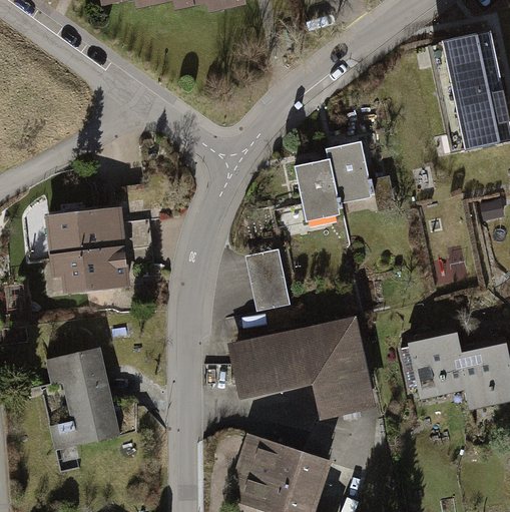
[(96,0),(99,11),(138,3),(141,17),(205,5),(208,16),(247,8),(244,0),(96,0)]
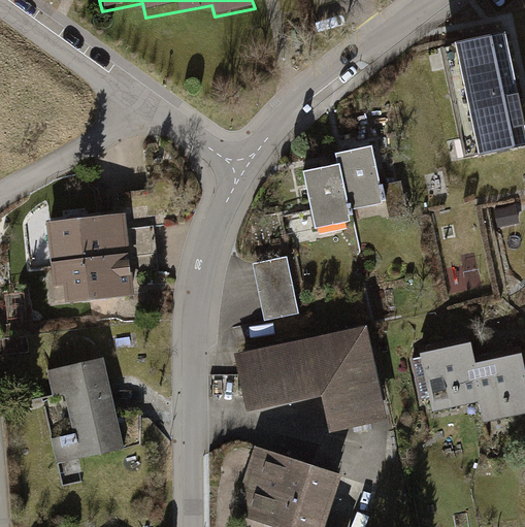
[(468,151),(524,138),(503,31),(446,42),(468,151)]
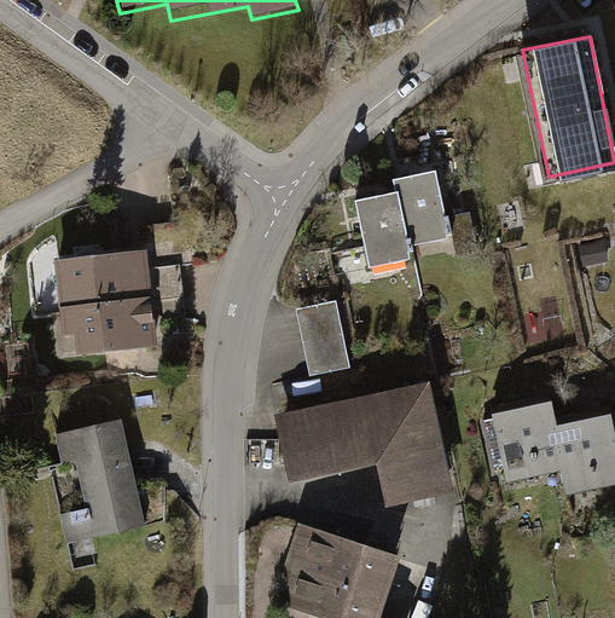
[(393,177),(395,191),(406,244),(448,237),(434,169),(393,177)]
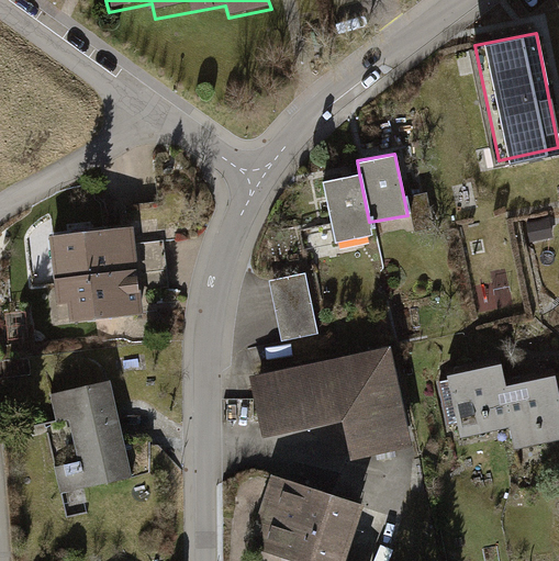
[(359,174),(322,180),(333,242),(372,235),(369,222),(359,174)]
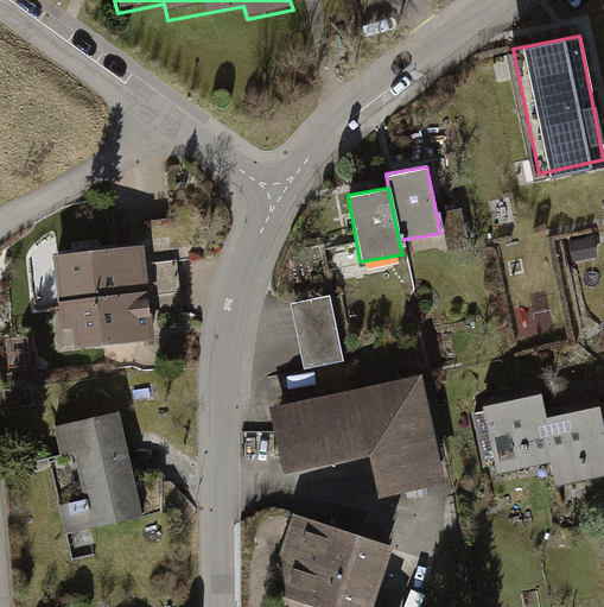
[(591,235),(566,239),(572,261),(596,255),(591,235)]
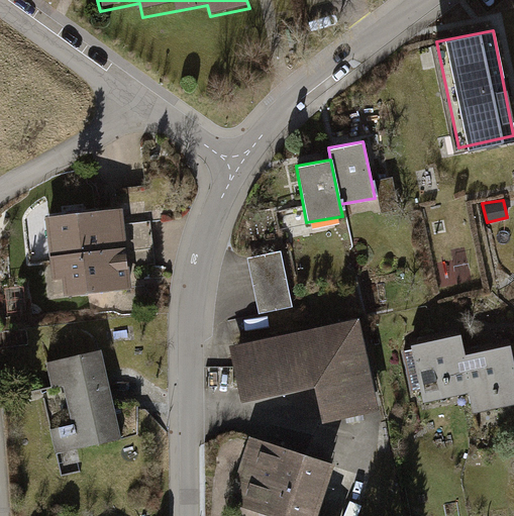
[(125,245),(121,207),(44,217),(48,253),(125,245)]
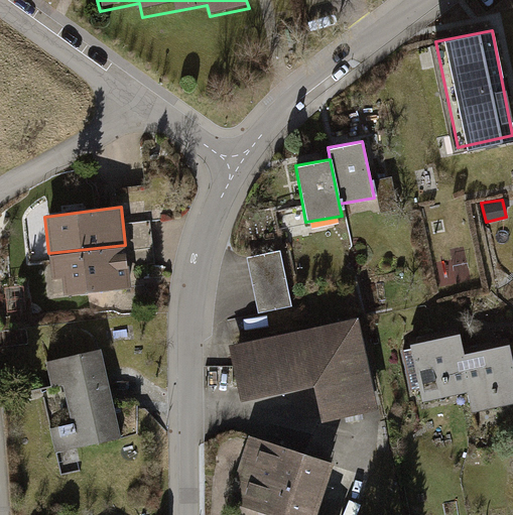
[(125,245),(48,253),(52,278),(62,277),(65,294),(129,287),(125,245)]
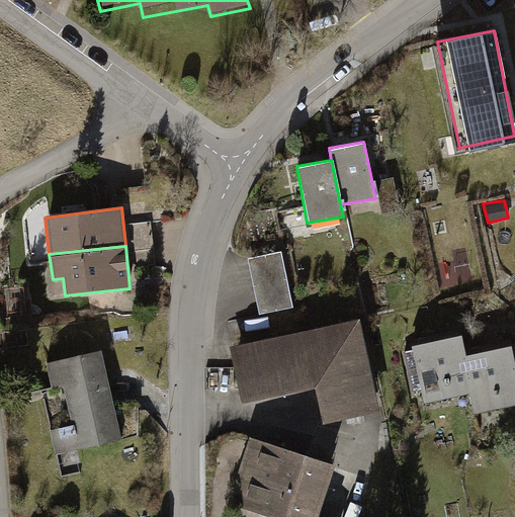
[(280,255),(247,262),(258,316),(290,310),(280,255)]
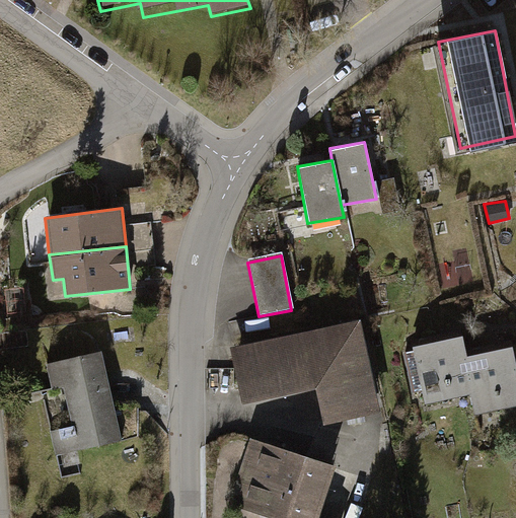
[(359,318),(229,346),(241,403),(315,388),(322,426),(379,414),(371,376),(359,318)]
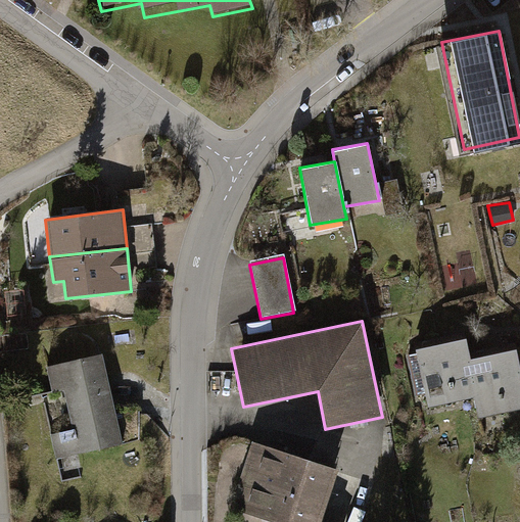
[(466,339),(415,348),(425,405),(467,396),(471,415),(519,405),(519,354),(518,346),(469,356),(466,339)]
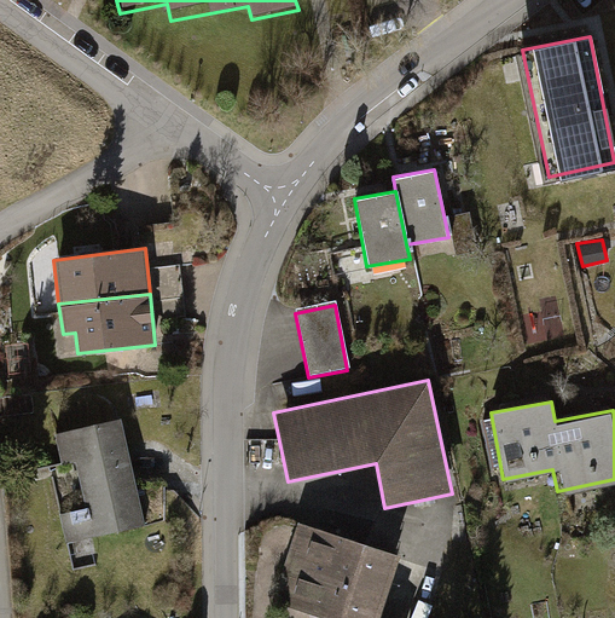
[(145,524),(122,420),(53,434),(61,463),(75,458),(86,509),(62,514),(68,541),(145,524)]
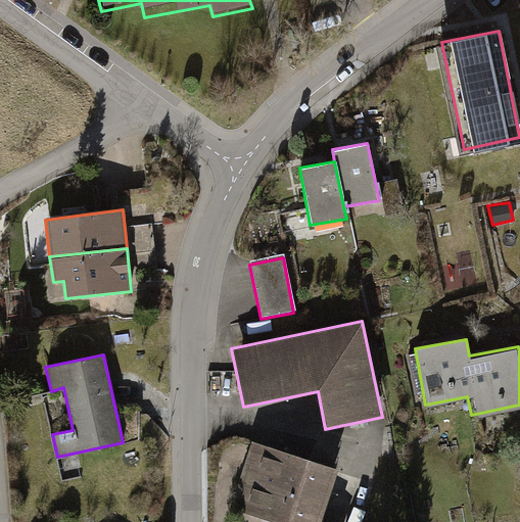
[(321,521),(339,469),(253,441),(227,506),(274,521),(321,521)]
